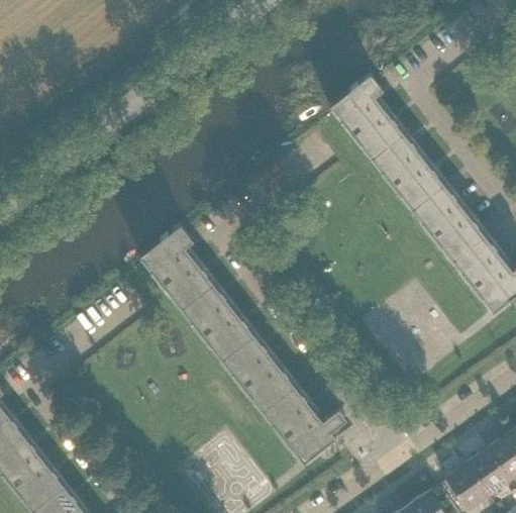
[(382,92),(371,77),(330,108),(494,313),(515,295),(515,270),(512,273),(374,98),(382,92)]
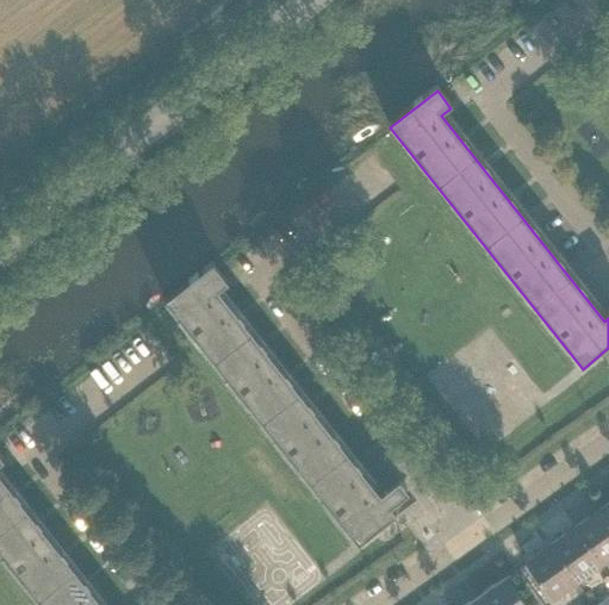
[(217,293),(227,286),(213,268),(166,305),(359,547),(395,518),(389,511),(408,496),(399,485),(380,499),(217,293)]
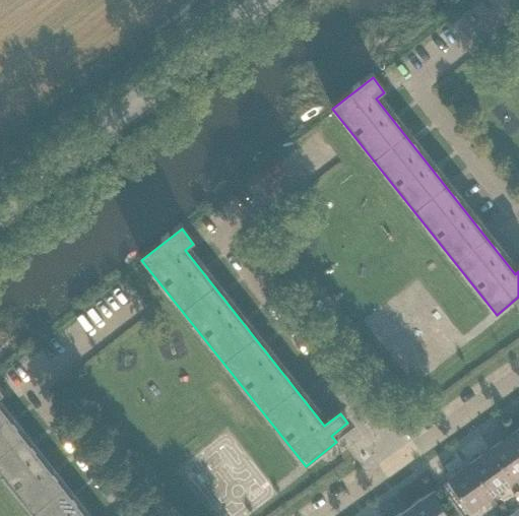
[(0,396),(3,395),(0,391),(0,472),(35,515),(85,515),(0,408),(0,396)]
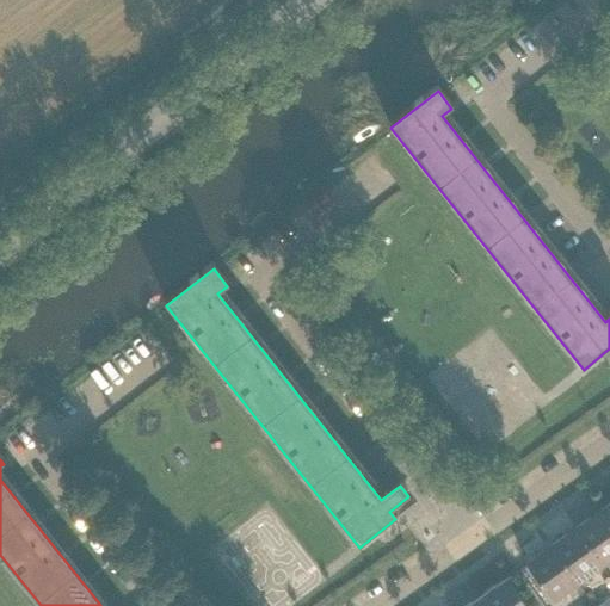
[(603,570),(609,566),(609,527),(601,515),(577,533),(603,570)]
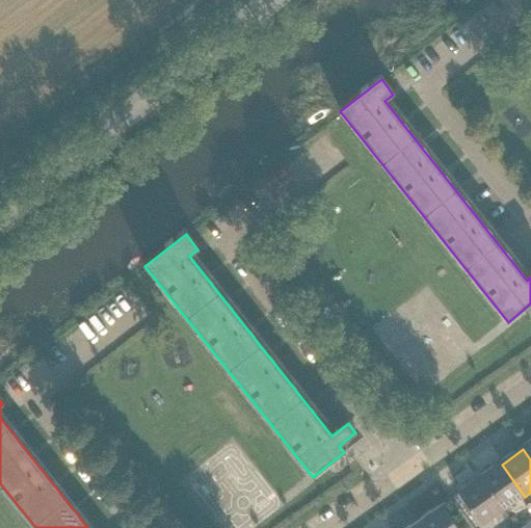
[(504,512),(525,497),(502,465),(480,479),(504,512)]
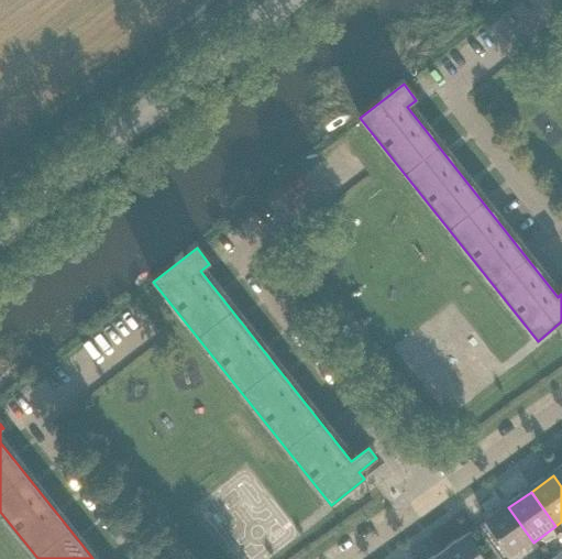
[(510,558),(533,543),(508,507),(485,524),(510,558)]
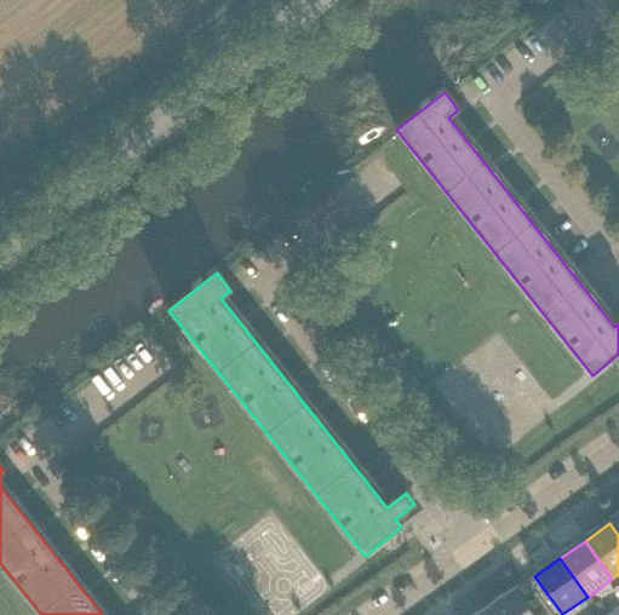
[(489,608),(493,614),(532,614),(515,591),(489,608)]
